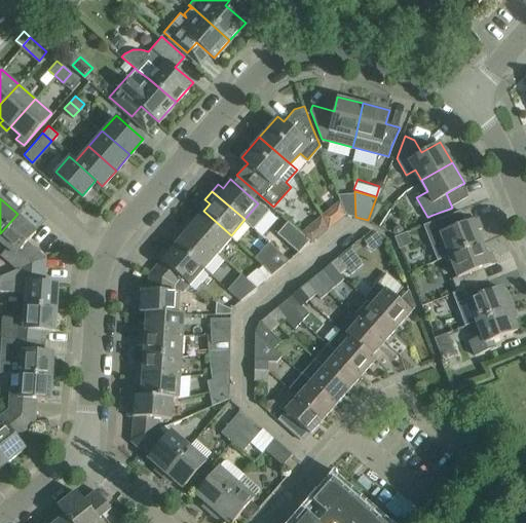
[(340,202),(322,211),(327,222),(345,215),(340,202)]
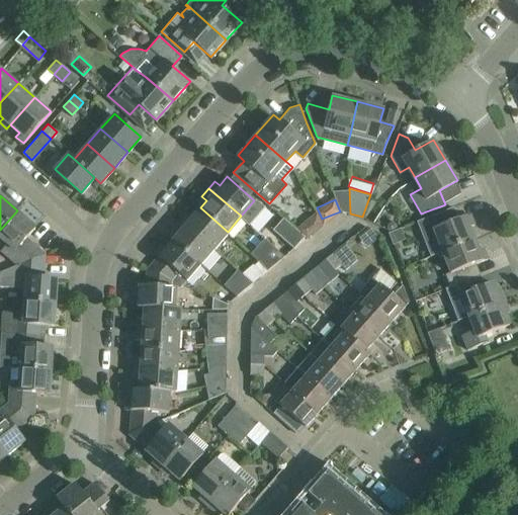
[(453,205),(423,218),(416,220),(430,254),(441,250),(473,238),(469,225),(473,223),(470,212),(458,218),(453,205)]
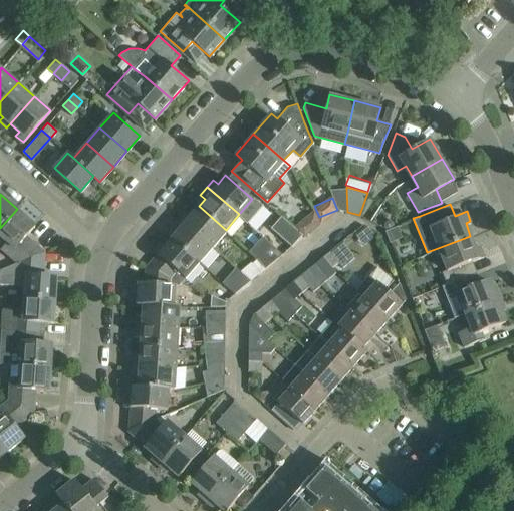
[(226,230),(199,206),(191,215),(187,210),(180,218),(212,246),(226,230)]
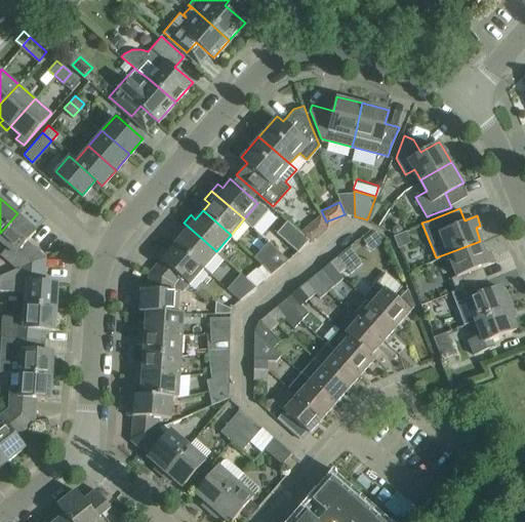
[(311,240),(327,227),(320,212),(299,229),(311,240)]
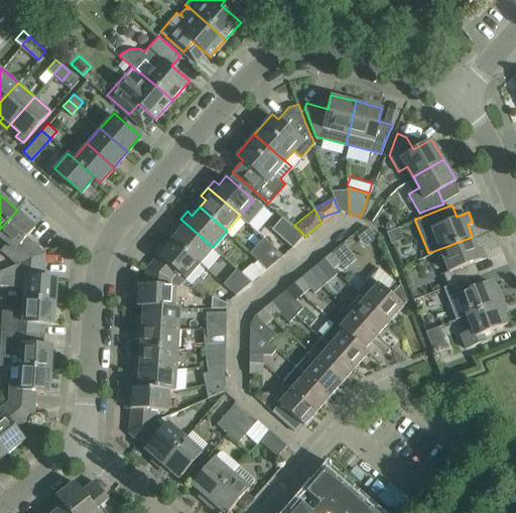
[(35,225),(17,210),(0,229),(0,234),(7,241),(1,248),(17,262),(43,251),(26,235),(35,225)]
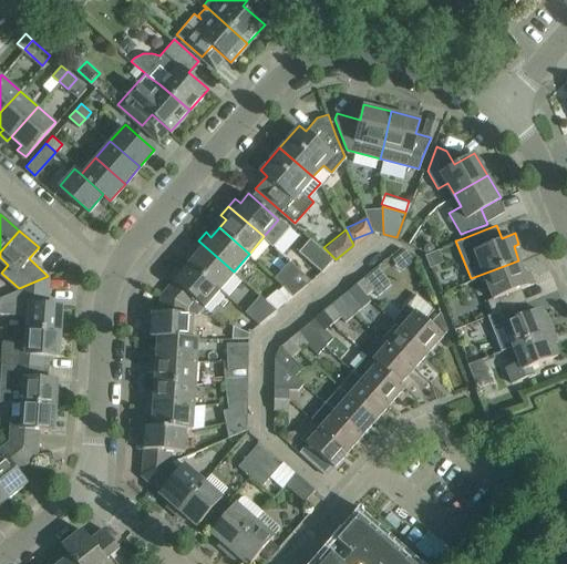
[(321,270),(333,258),(310,238),(298,250),(321,270)]
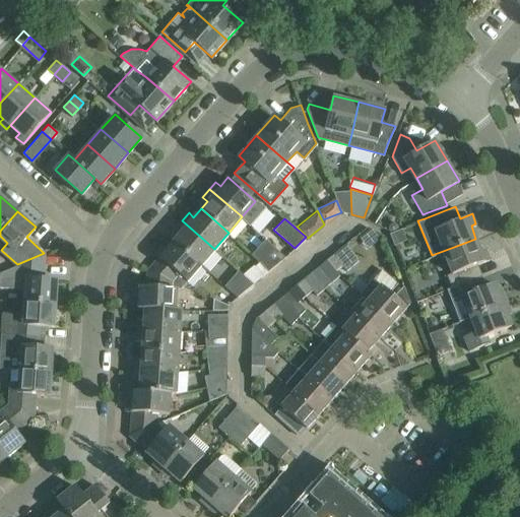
[(201,264),(214,249),(182,220),(176,228),(180,232),(174,240),(201,264)]
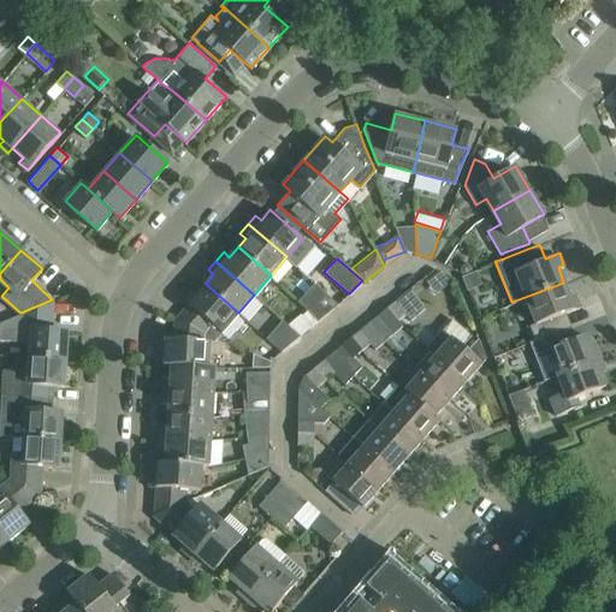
[(298,301),(307,309),(317,319),(337,303),(314,283),(298,301)]
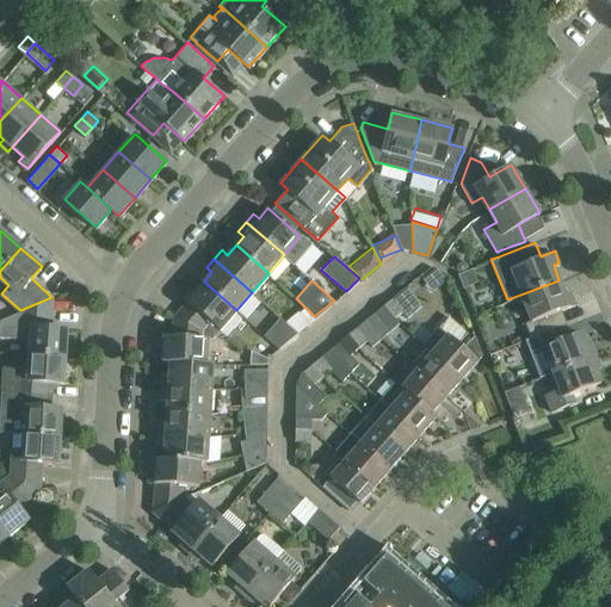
[(565,293),(559,280),(520,295),(530,320),(524,321),(530,336),(538,333),(567,322),(561,309),(575,303),(571,291),(565,293)]
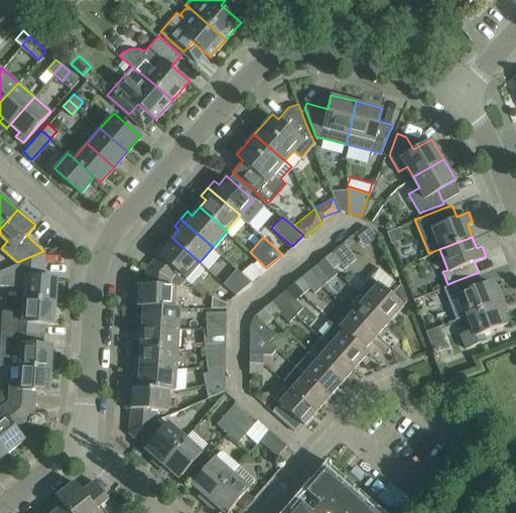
[(186,277),(200,262),(172,238),(164,246),(160,242),(153,250),(157,254),(146,267),(171,276),(177,269),(186,277)]
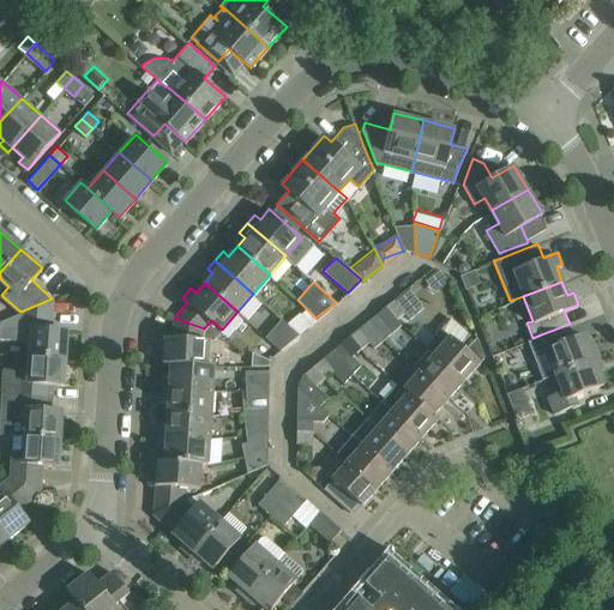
[(396,297),(405,309),(411,315),(423,306),(408,288),(396,297)]
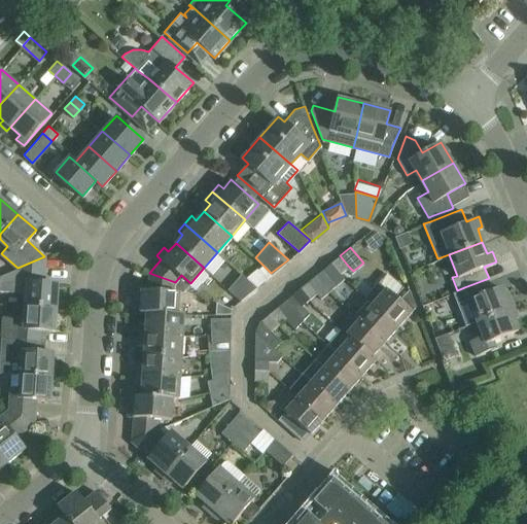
[(340,254),(331,262),(341,272),(348,266),(340,255),(340,254)]
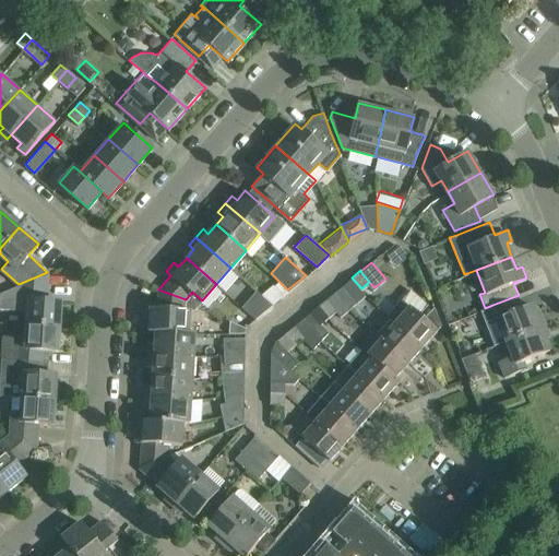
[(47,272),(19,284),(19,285),(0,293),(0,308),(27,309),(26,322),(60,324),(61,300),(47,299),(48,272),(47,272)]
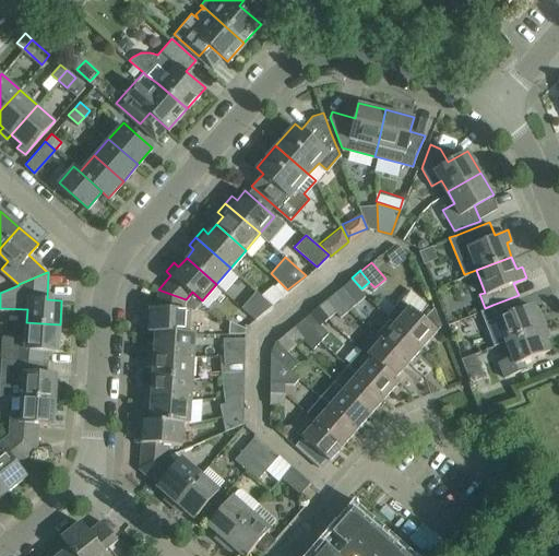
[(360,290),(361,288),(352,278),(344,284),(345,284),(335,292),(349,308),(365,295),(360,290)]
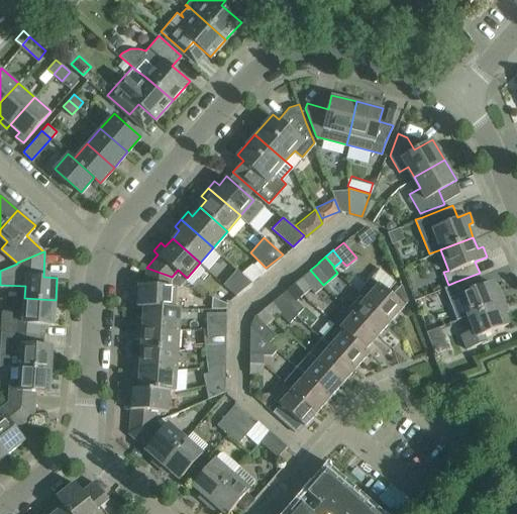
[(260,274),(266,268),(257,260),(251,265),(241,272),(250,281),(260,274)]
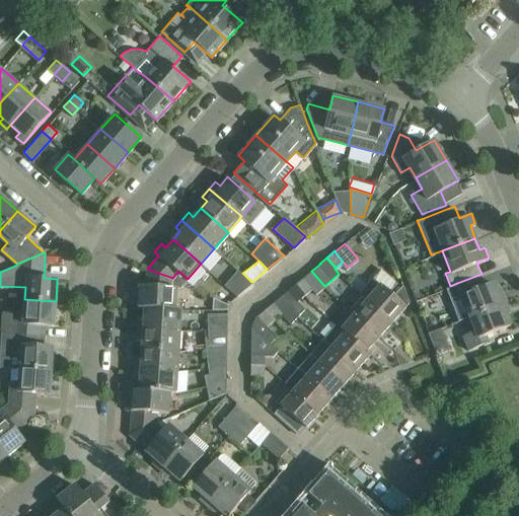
[(171,286),(172,278),(147,269),(146,285),(133,284),(133,295),(139,295),(138,306),(144,306),(175,307),(176,286),(171,286)]
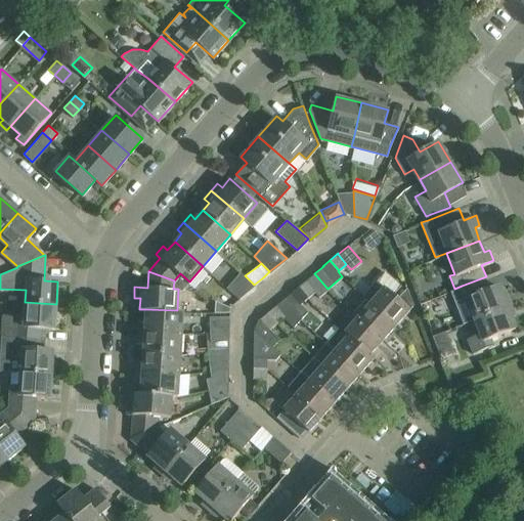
[(239,271),(226,287),(238,298),(254,285),(245,275),(239,271)]
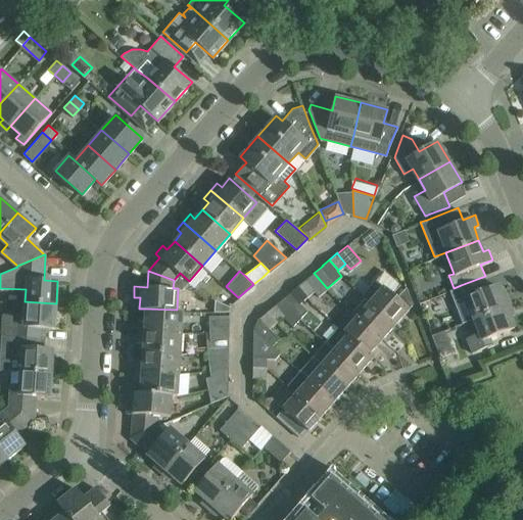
[(314,272),(298,285),(306,295),(315,289),(319,294),(327,288),(314,273),(314,272)]
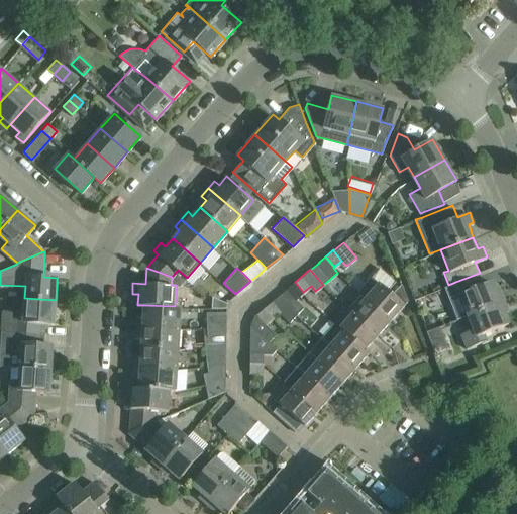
[(358,291),(363,294),(391,319),(407,301),(401,284),(392,294),(387,290),(394,281),(381,269),(374,277),(372,276),(358,291)]
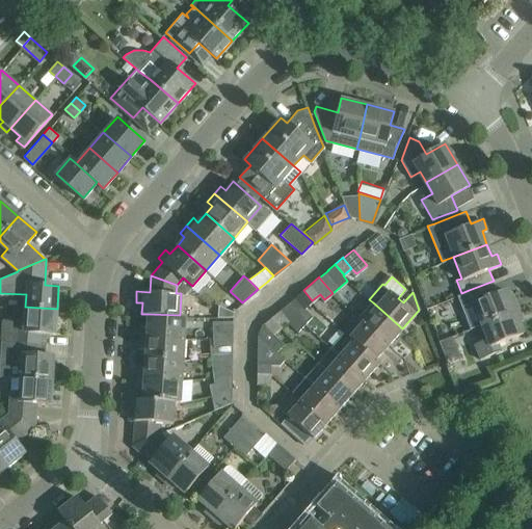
[(469,290),(481,323),(519,309),(514,299),(510,300),(505,288),(498,291),(494,281),(469,290)]
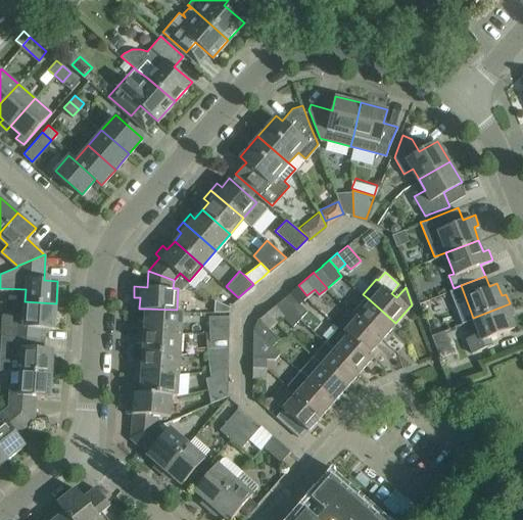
[(299,301),(306,295),(298,285),(291,291),(299,301)]
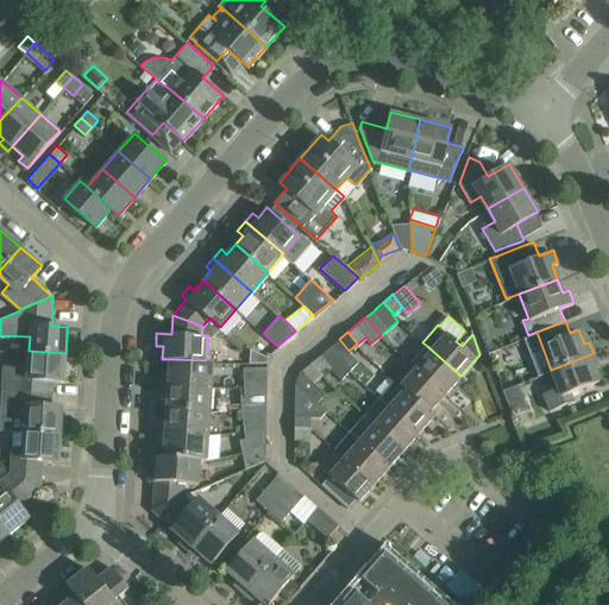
[(277,346),(263,333),(262,333),(256,340),(270,353),(277,346)]
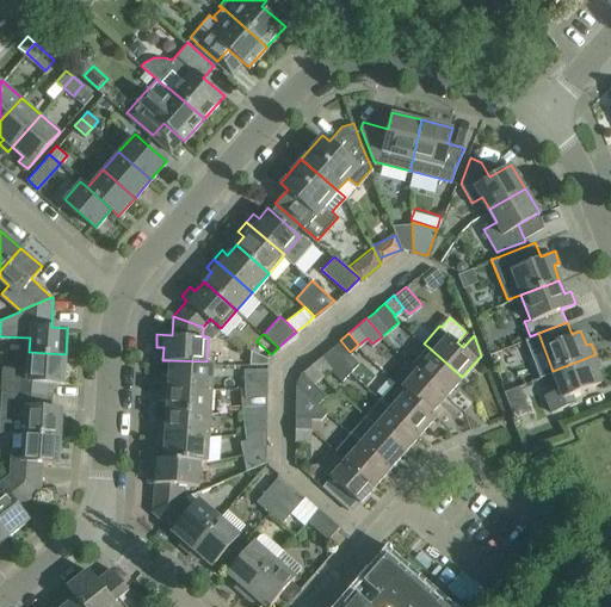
[(340,340),(331,348),(345,366),(351,371),(358,363),(350,352),(340,340)]
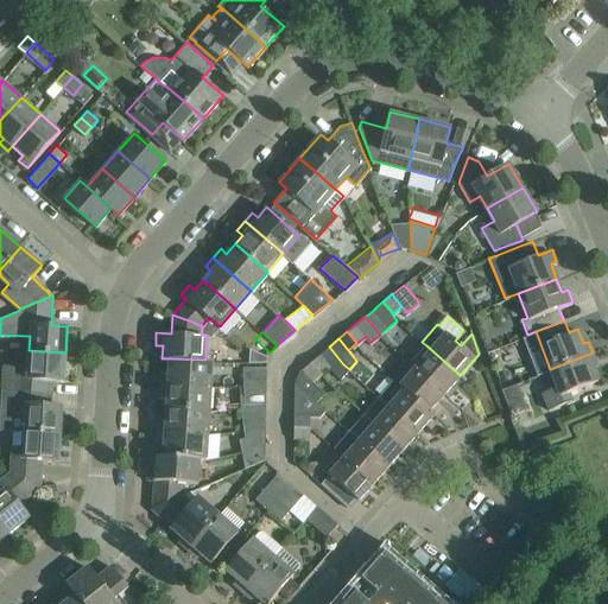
[(411,362),(416,367),(444,392),(460,375),(426,345),(411,362)]
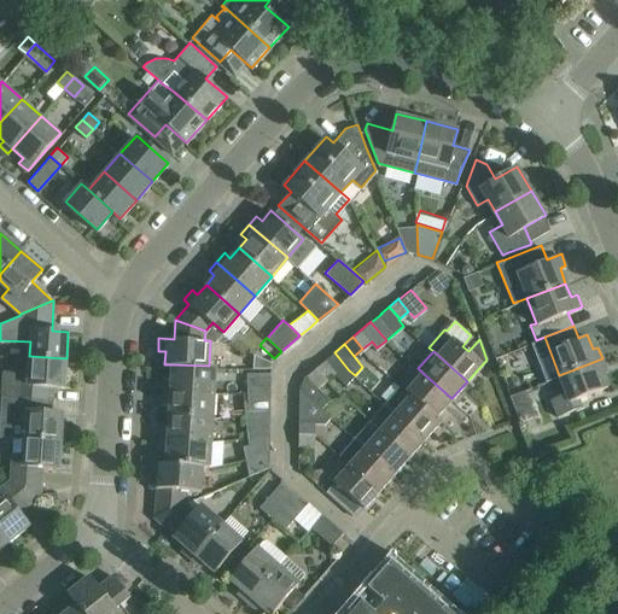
[(255,352),(252,367),(270,367),(270,360),(255,352)]
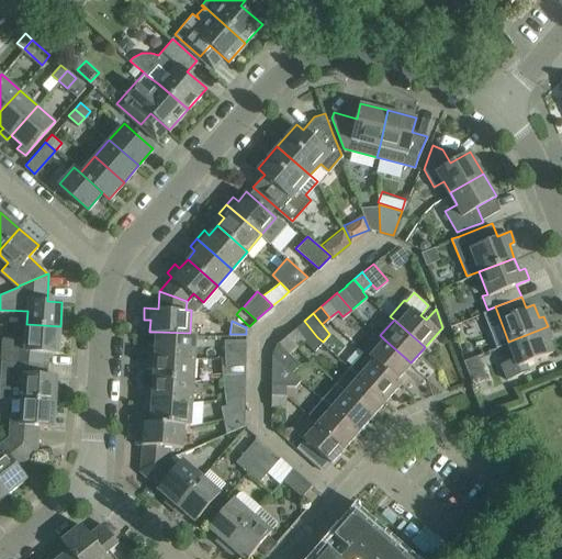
[(314,350),(323,342),(317,337),(304,321),(287,334),(296,346),(304,339),(308,345),(314,350)]
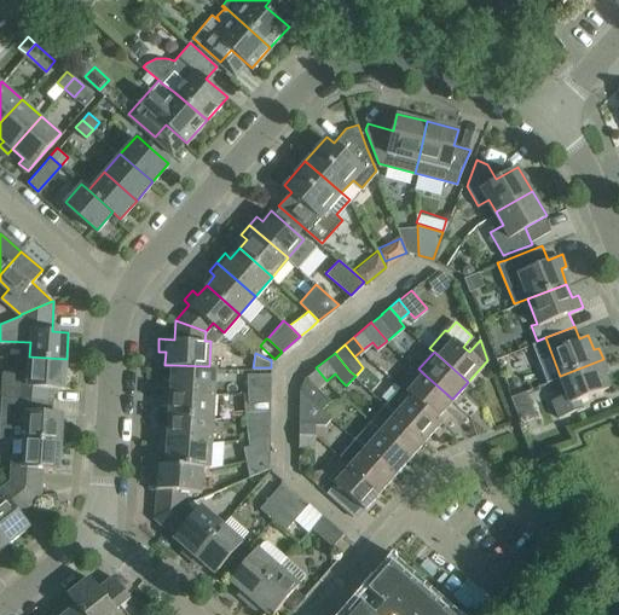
[(3,371),(1,395),(47,398),(47,386),(64,387),(67,359),(29,357),(29,372),(3,371)]
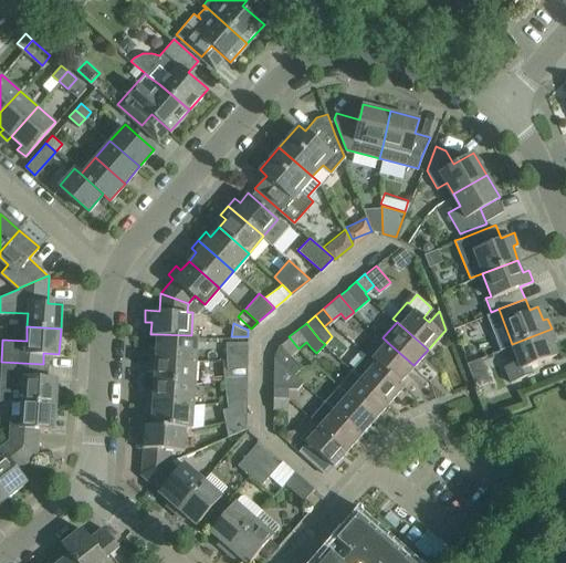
[(552,329),(512,344),(519,360),(503,366),(510,382),(533,373),(530,364),(556,354),(552,341),(555,340),(552,329)]
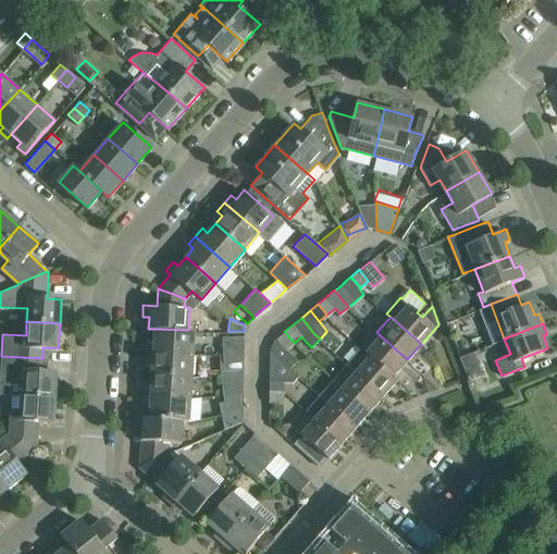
[(194,330),(188,330),(155,329),(153,340),(147,340),(147,351),(193,353),(194,330)]
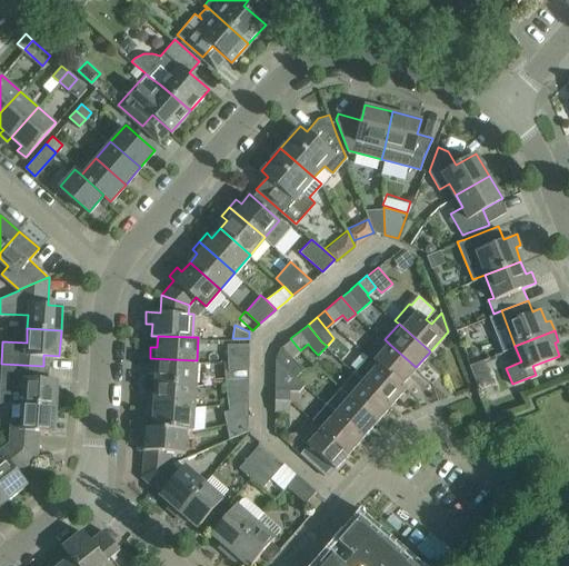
[(290,338),(283,345),(292,356),(300,350),(290,338)]
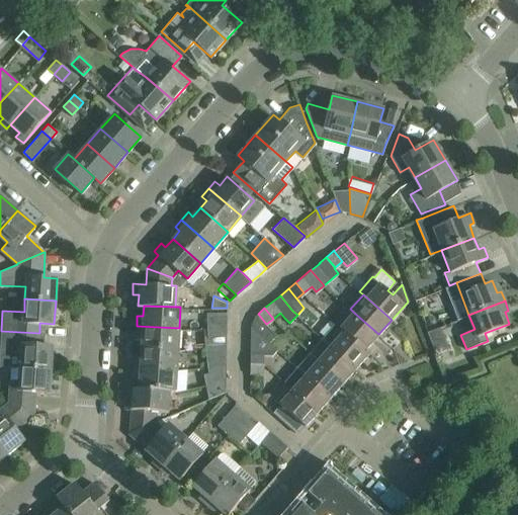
[(207,326),(227,326),(228,311),(206,312),(207,326)]
